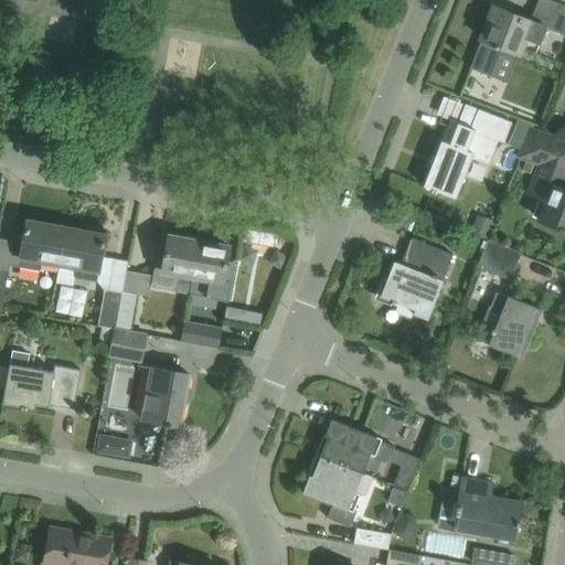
[(564,6),(550,0),(537,0),(530,20),(493,7),(481,39),(482,40),(471,66),(470,66),(469,67),(491,76),(500,53),(514,59),(516,53),(520,54),(526,38),(542,44),(547,29),(564,35),(564,6)]
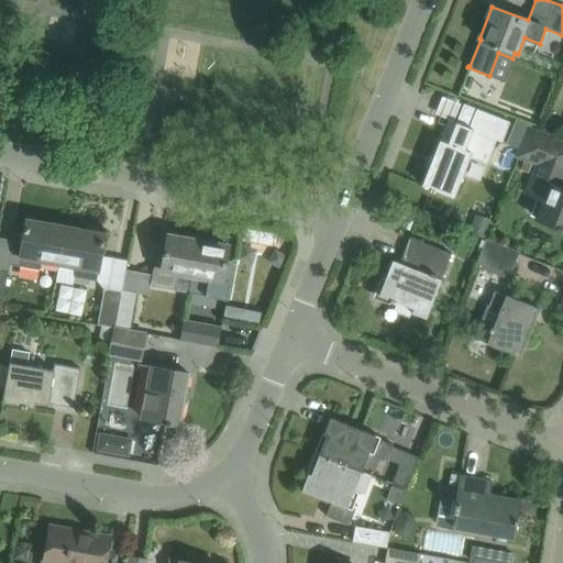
[(487,164),(497,139),(503,142),(510,122),(466,105),(460,123),(448,119),(421,185),(430,188),(429,190),(433,192),(434,190),(453,197),(470,157),(487,164)]
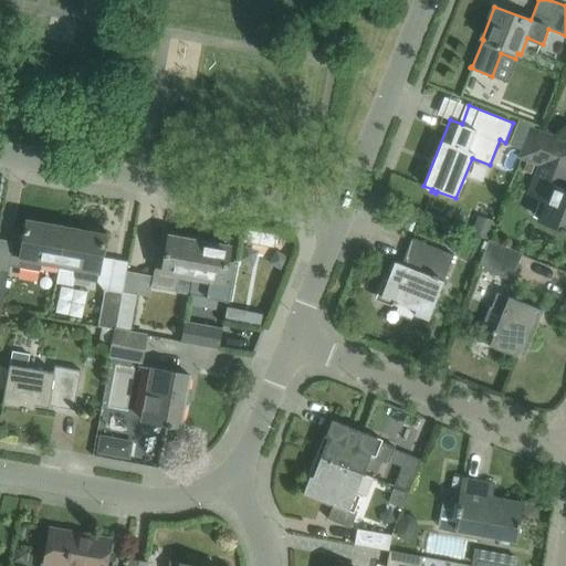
[(557,128),(553,117),(548,116),(543,128),(556,133),(557,128)]
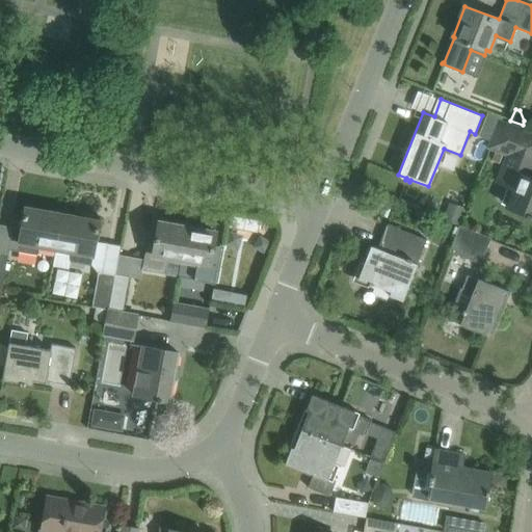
[(531,134),(499,122),(489,147),(519,158),(507,187),(513,189),(507,206),(529,214),(528,216),(531,218),(531,178),(529,177),(531,168),(531,162),(529,161),(531,153),(531,134)]
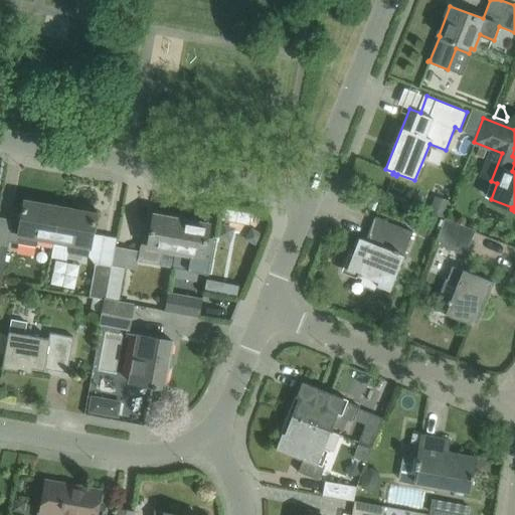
[(444,217),(449,202),(435,196),(428,211),(444,217)]
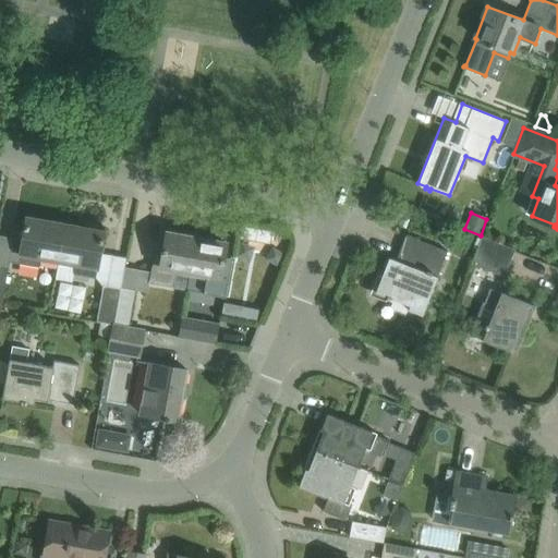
[(58,262),(65,223),(26,216),(17,265),(40,268),(43,259),(58,262)]
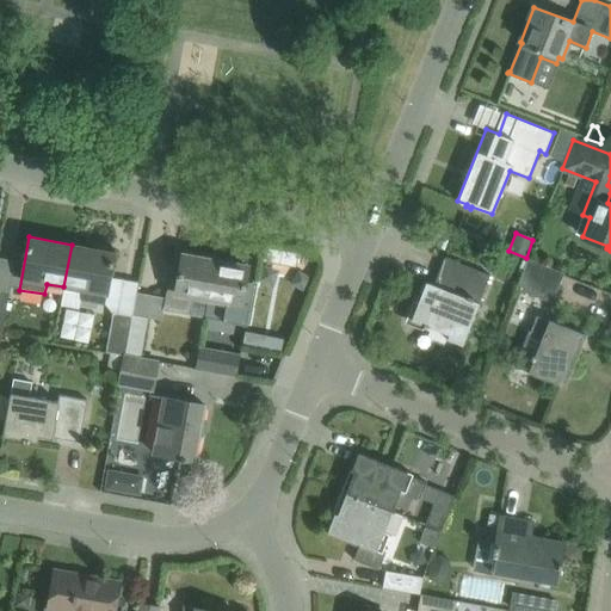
[(72,245),(63,287),(82,290),(81,300),(104,303),(113,252),(72,245)]
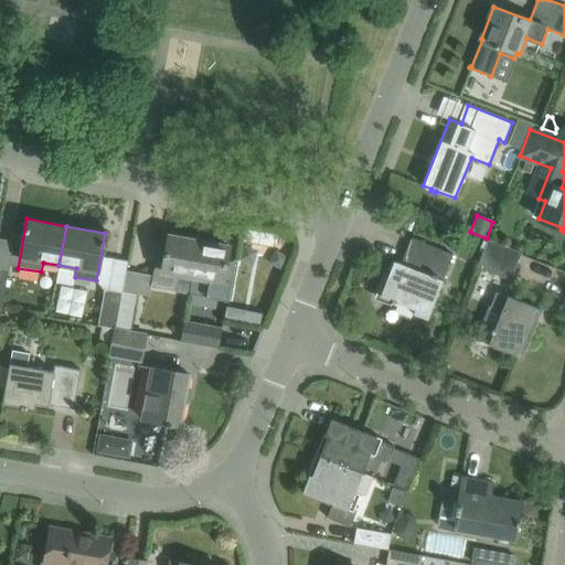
[(276,235),(244,230),(242,243),(274,248),(276,235)]
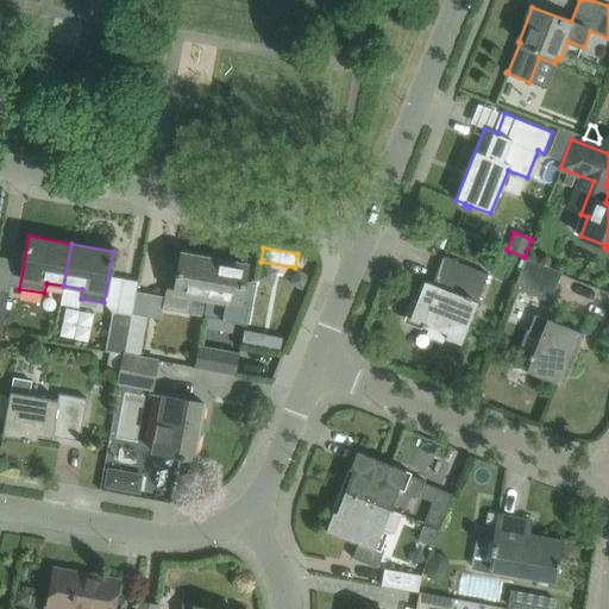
[(170,267),(163,305),(186,309),(188,295),(207,299),(214,259),(181,253),(179,270),(171,269),(171,268),(170,267)]
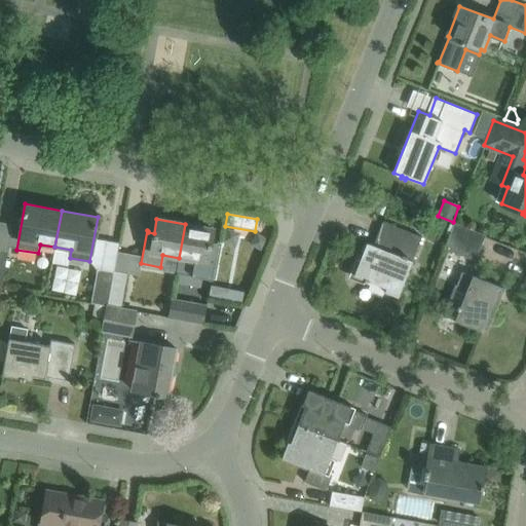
[(367,242),(364,251),(353,275),(365,279),(364,282),(369,284),(370,282),(385,288),(384,292),(398,297),(421,236),(382,221),(373,246),(367,242)]
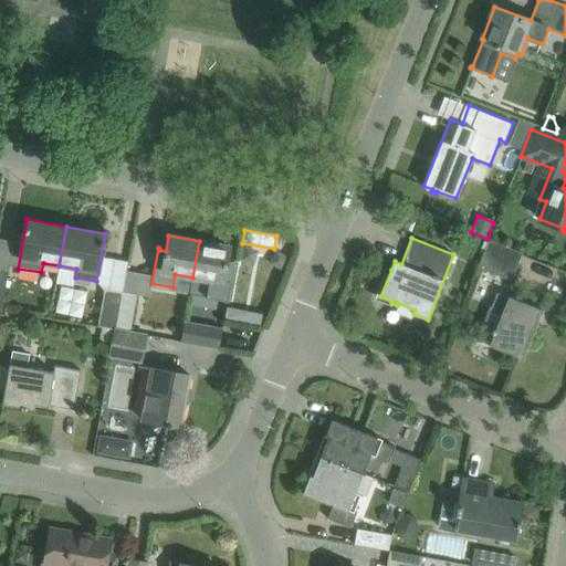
[(521,253),(488,239),(477,268),(510,281),(521,253)]
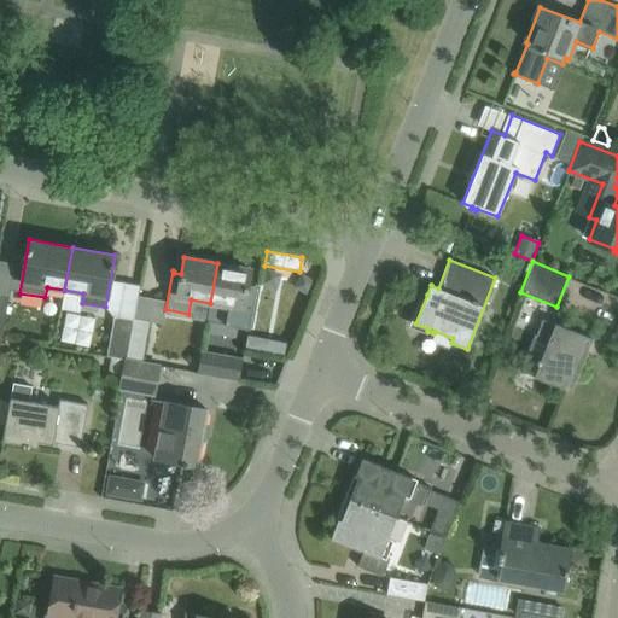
[(250,269),(217,263),(210,303),(207,321),(249,328),(257,283),(255,283),(255,285),(248,284),(250,269)]
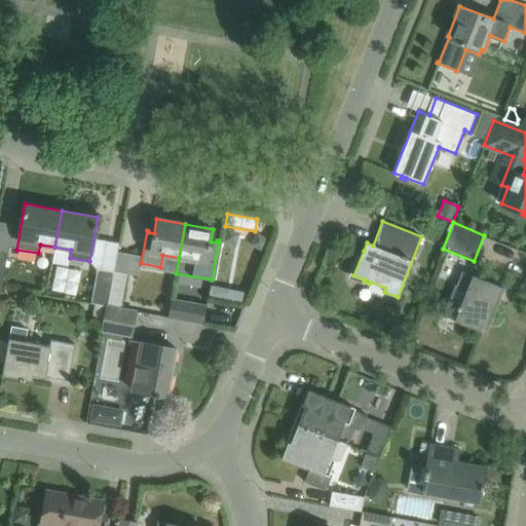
[(112,272),(106,306),(120,308),(126,274),(113,272),(118,242),(117,242),(112,272)]
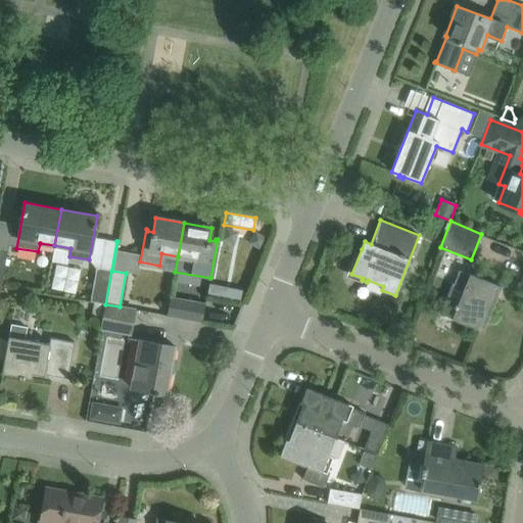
[(96,269),(90,301),(105,304),(111,271),(96,268),(96,269)]
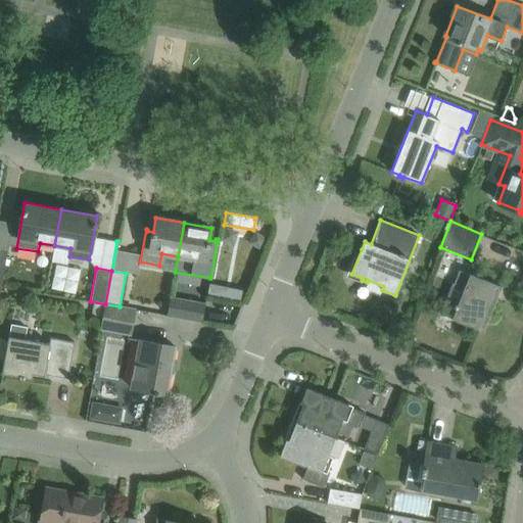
[(454,307),(456,308),(452,319),(483,331),(484,330),(480,329),(491,300),(492,300),(498,287),(501,288),(501,287),(459,270),(453,283),(464,287),(457,305),(456,304),(454,307)]
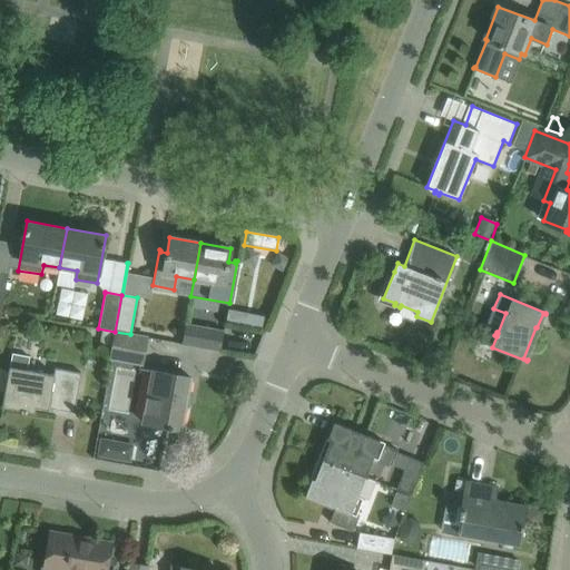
[(251,316),(248,330),(262,332),(264,318),(251,316)]
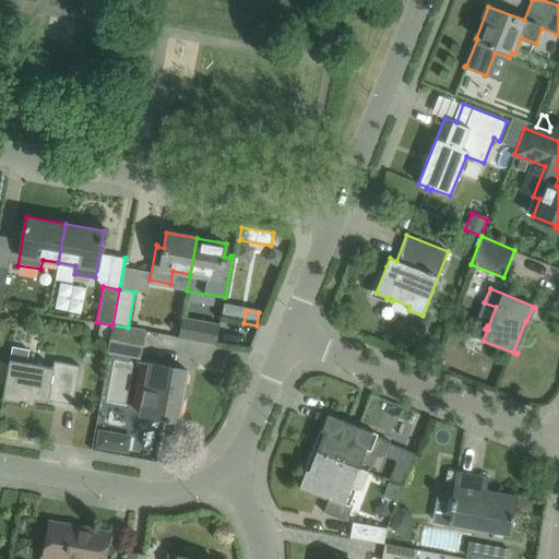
[(219,324),(182,318),(178,337),(216,344),(219,324)]
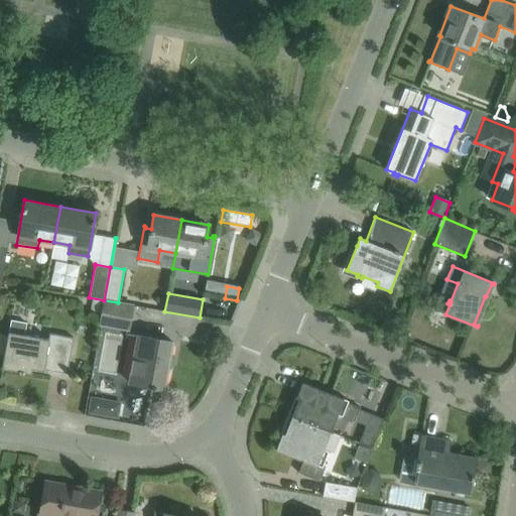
[(132,305),(118,302),(104,300),(99,324),(128,329),(128,330),(132,305)]
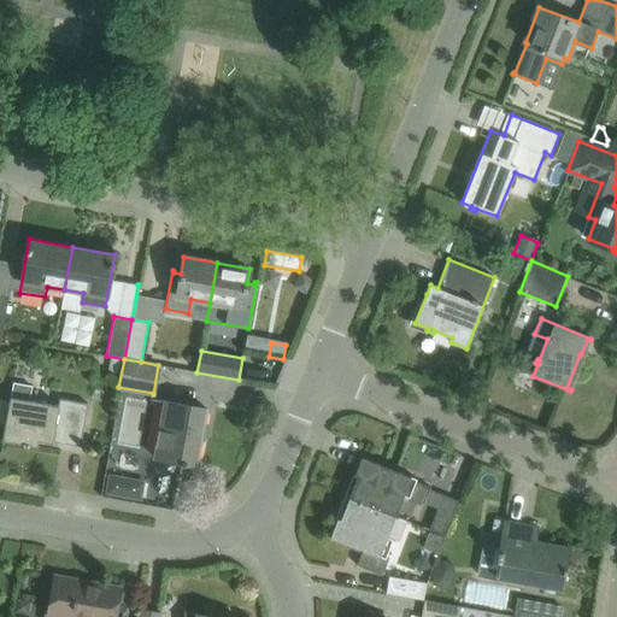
[(52,438),(51,442),(53,444),(53,441),(80,446),(88,404),(58,399),(57,406),(10,398),(3,440),(23,444),(23,446),(29,447),(29,445),(37,446),(39,435),(52,438)]
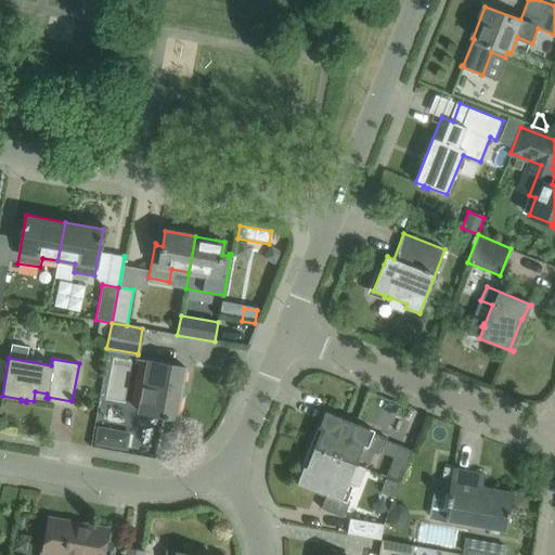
[(149,360),(139,412),(164,416),(164,417),(168,418),(168,417),(176,418),(185,368),(149,360)]
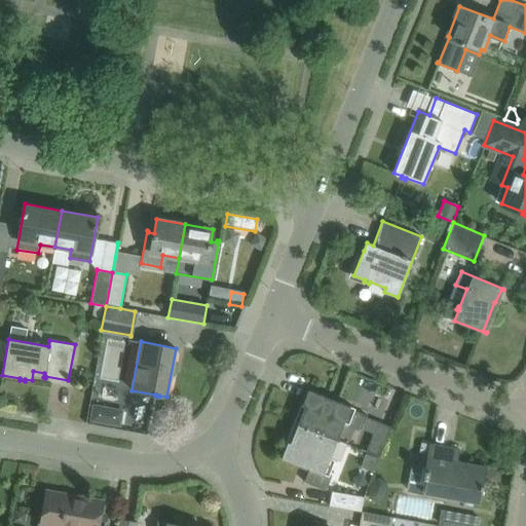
[(336,440),(343,422),(362,429),(367,415),(354,410),(355,408),(308,389),(302,406),(304,407),(297,424),(336,440)]
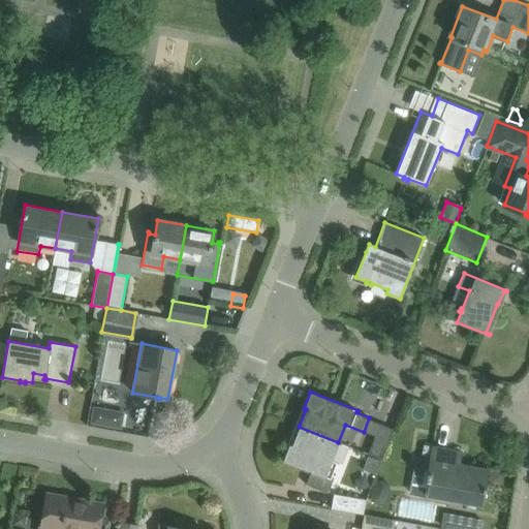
[(94,406),(91,423),(122,429),(125,412),(94,406)]
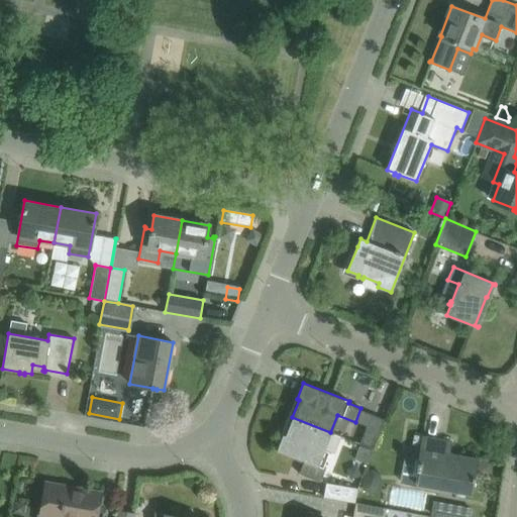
[(369,427),(362,444),(373,449),(385,419),(373,415),(369,427)]
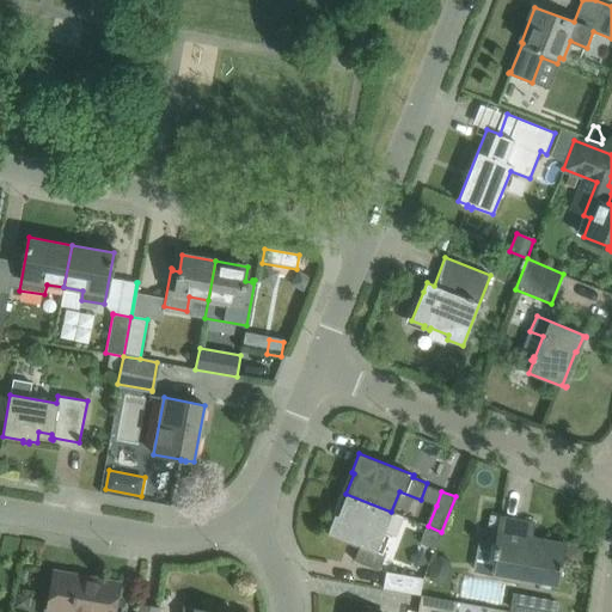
[(335,514),(328,532),(360,545),(354,561),(379,570),(385,555),(375,551),(391,512),(346,494),(337,515),(335,514)]
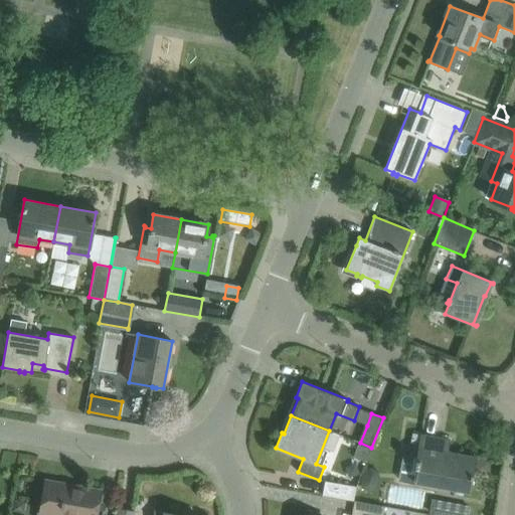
[(417,469),(415,482),(470,492),(476,457),(448,452),(450,440),(420,435),(413,468),(417,469)]
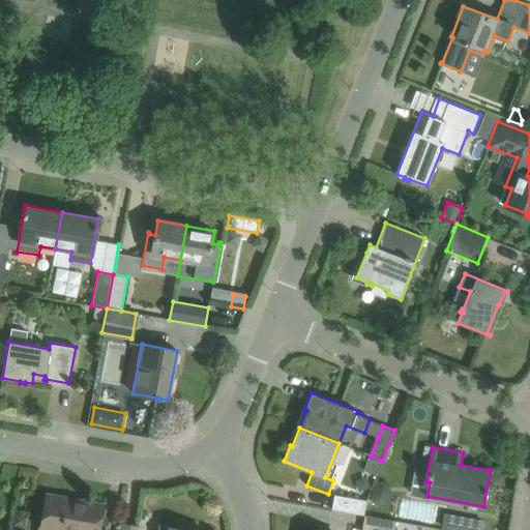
[(371,457),(364,470),(377,475),(382,461),(371,457)]
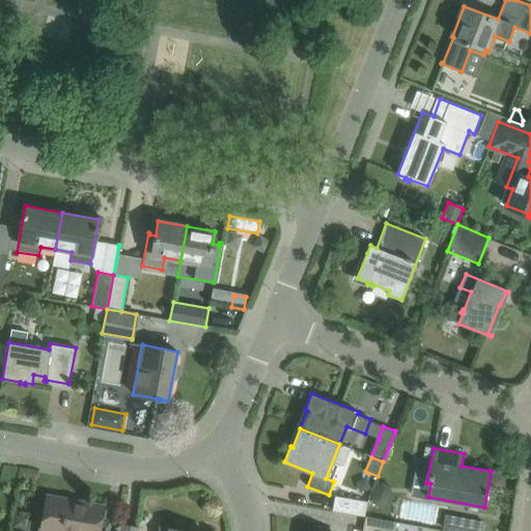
[(47,495),(39,530),(99,530),(104,505),(47,495)]
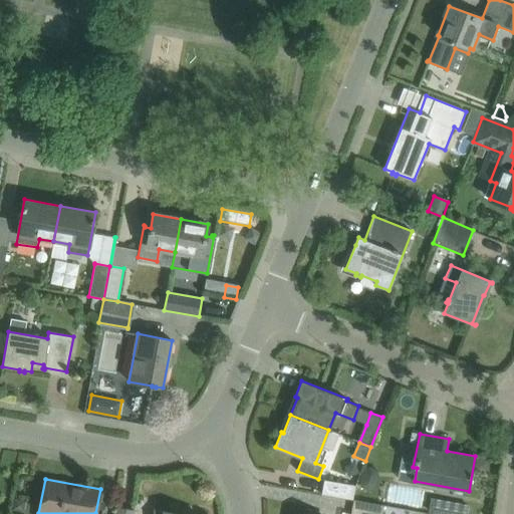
[(353,500),(354,500),(357,486),(324,480),(321,494),(353,500)]
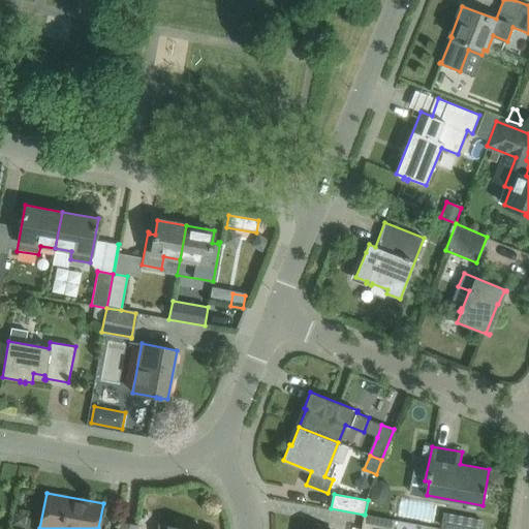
[(480,528),(483,519),(444,512),(441,527),(454,528),(480,528)]
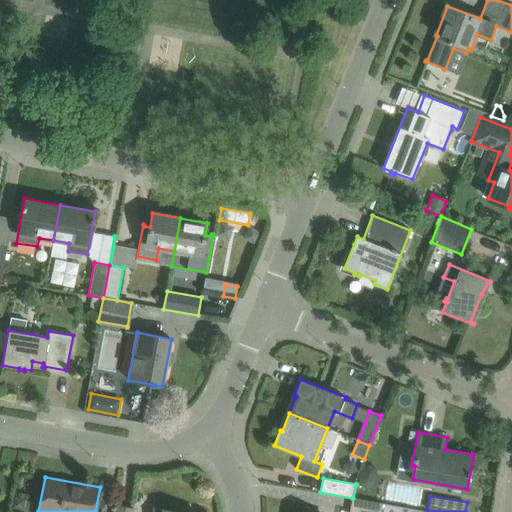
[(378,511),(380,503),(353,498),(352,498),(350,511),(349,511),(378,511)]
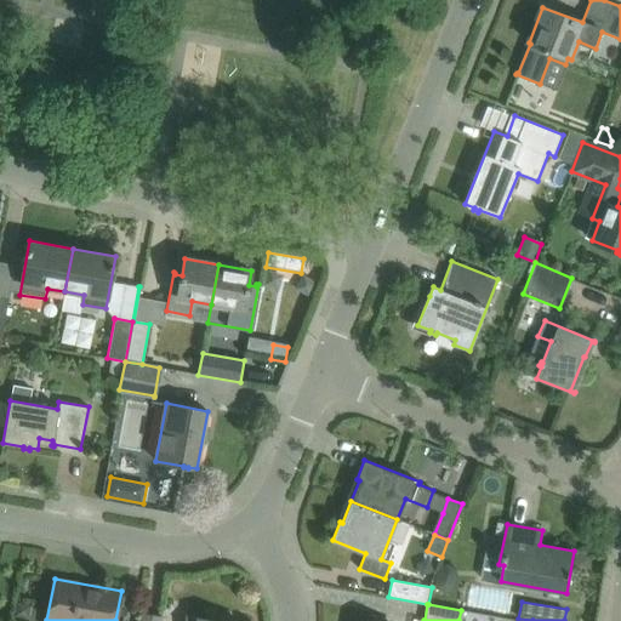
[(461,610),(459,620),(497,620),(499,616),(461,610)]
